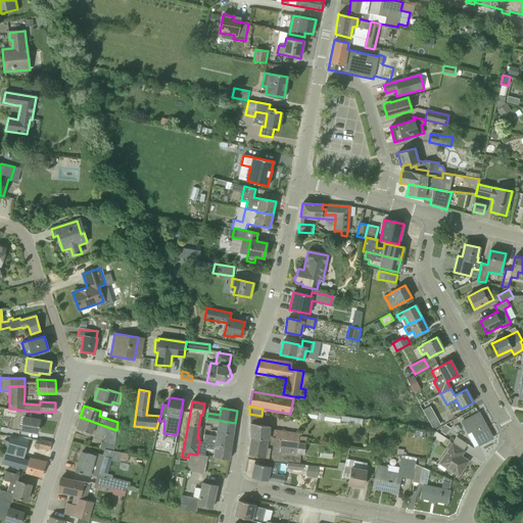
[(40,420),(39,419),(40,412),(28,411),(16,410),(14,417),(11,417),(9,428),(9,429),(21,431),(21,430),(37,432),(40,420)]
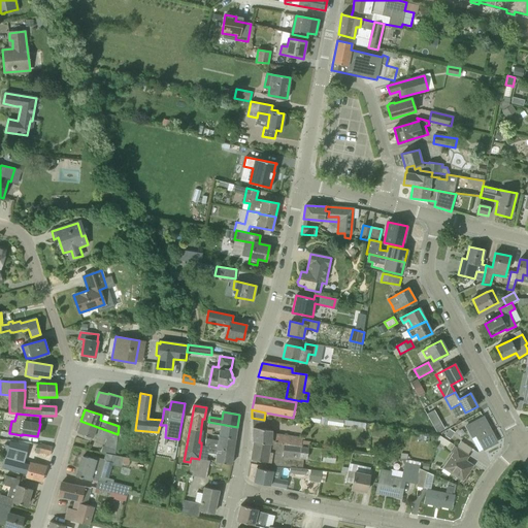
[(475,435),(479,440),(484,450),(490,447),(489,444),(496,440),(484,417),(466,426),(472,437),(475,435)]
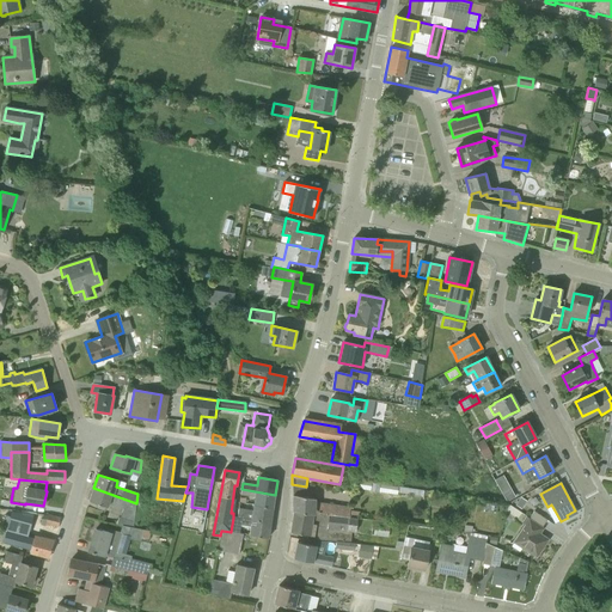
[(89,501),(108,507),(122,512),(120,518),(134,522),(136,503),(93,488),(89,501)]
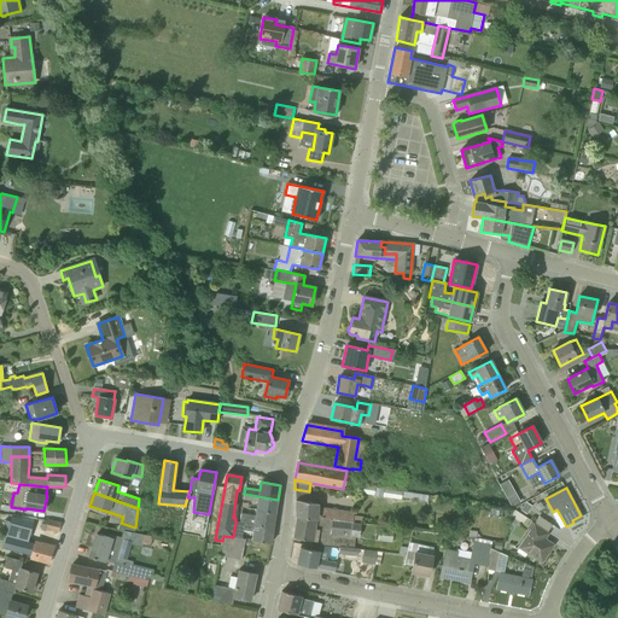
[(516,493),(506,497),(511,507),(520,502),(516,493)]
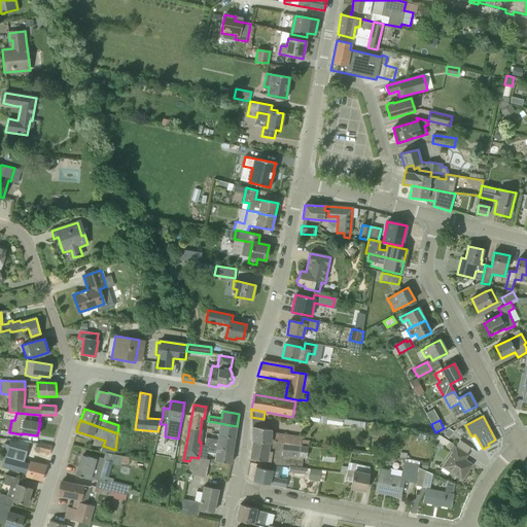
[(237,426),(208,421),(207,426),(220,428),(219,434),(235,437),(237,426)]
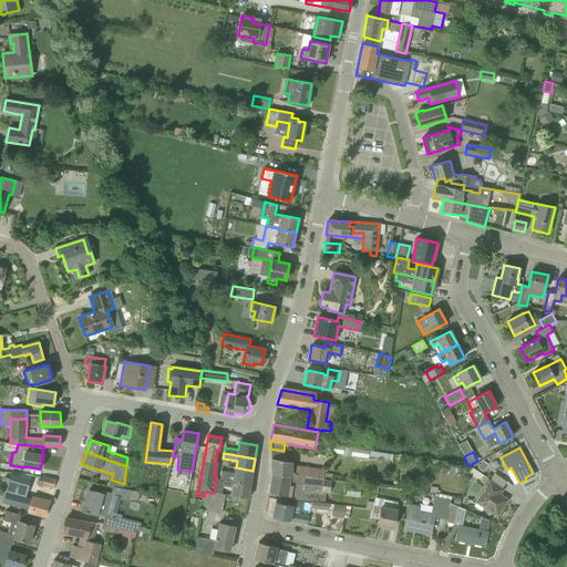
[(290,476),(290,475),(331,481),(332,481),(333,474),(325,473),(325,471),(291,465),(292,462),(271,459),(270,473),(272,473),(290,476)]
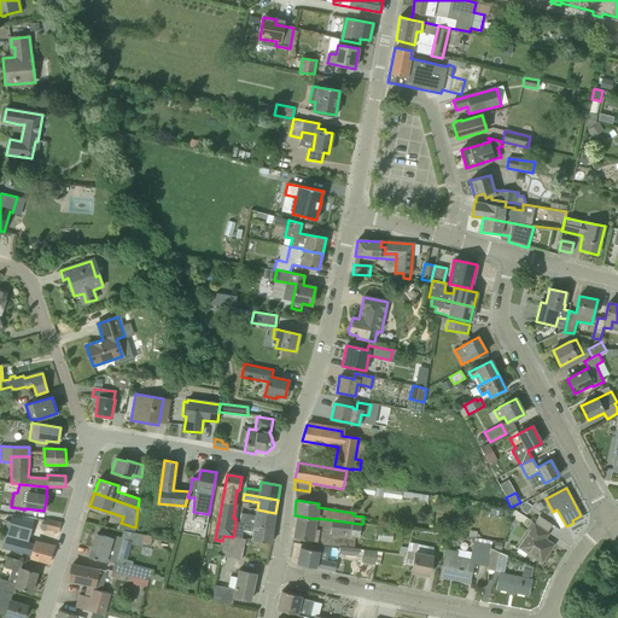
[(275,513),(257,509),(256,517),(242,514),(240,523),(273,528),(275,513)]
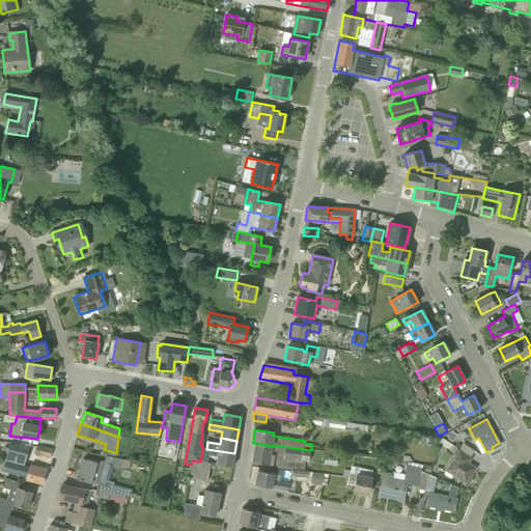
[(275,468),(291,470),(304,471),(305,460),(307,462),(309,462),(310,450),(272,445),(272,446),(255,443),(252,462),(273,466),(275,466),(275,468)]
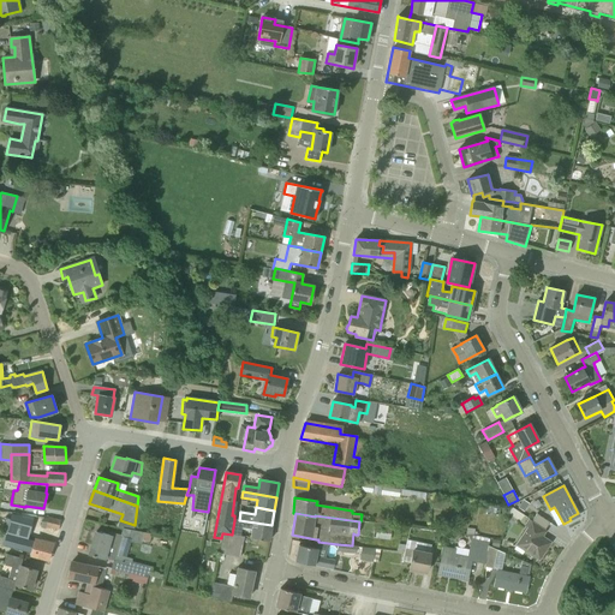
[(532,521),(542,527),(544,530),(549,523),(537,514),(532,521)]
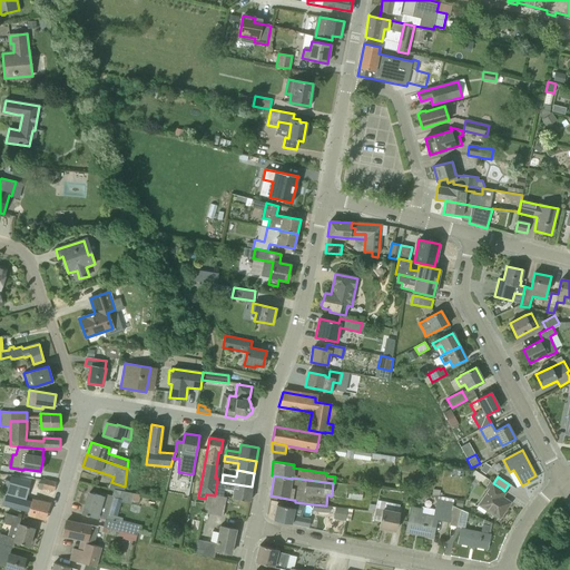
[(56,482),(45,479),(27,478),(26,489),(33,490),(33,489),(39,489),(39,487),(42,488),(53,490),(56,482)]
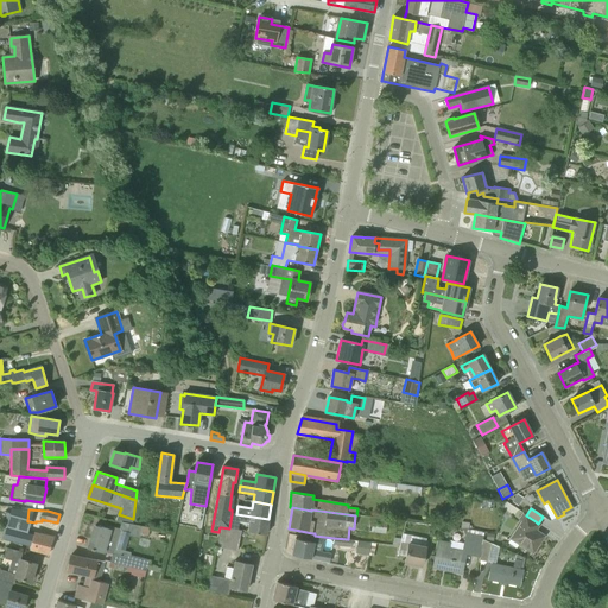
[(510,539),(523,548),(533,555),(545,536),(532,527),(536,521),(526,515),(523,513),(519,520),(521,521),(510,539)]
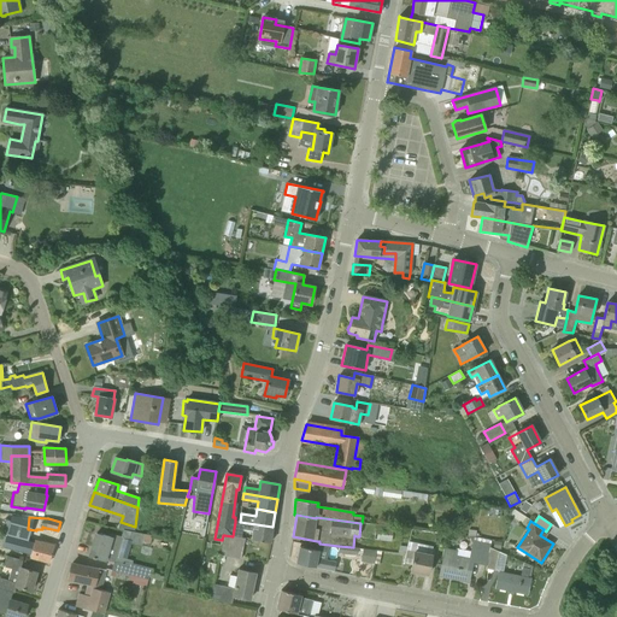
[(235,522),(233,536),(238,538),(241,538),(242,529),(253,530),(252,540),(270,542),(272,527),(240,522),(235,522)]
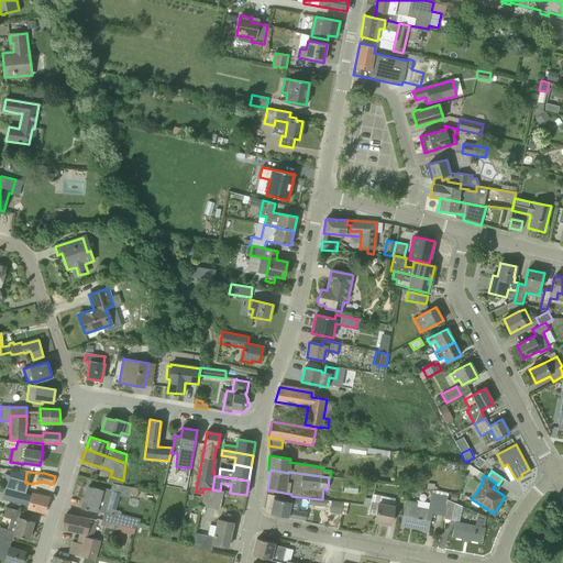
[(345,478),(342,489),(356,493),(360,483),(345,478)]
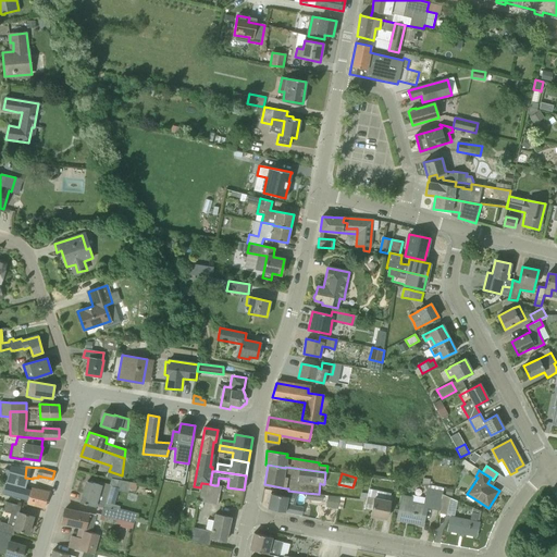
[(127,493),(128,490),(130,482),(119,480),(116,491),(127,493)]
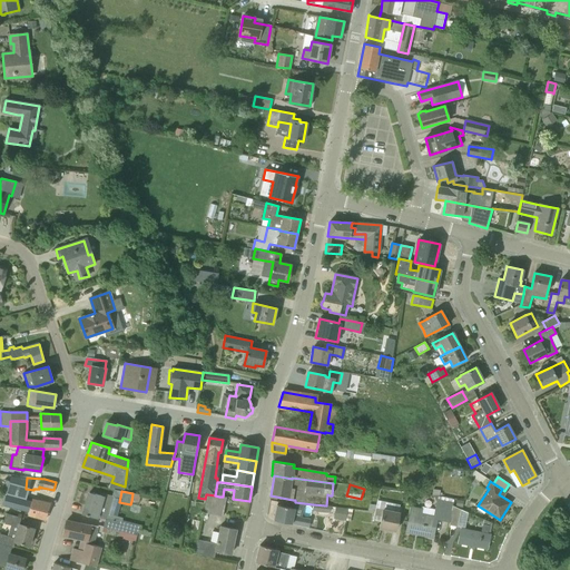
[(82,513),(97,517),(97,516),(105,518),(112,497),(104,493),(102,497),(96,494),(95,495),(89,493),(87,499),(82,513)]
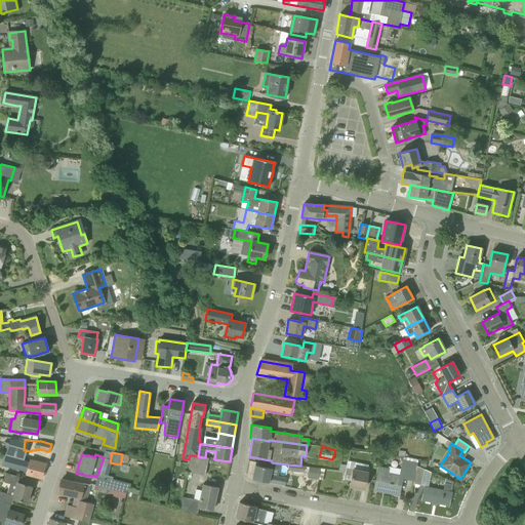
[(205,457),(202,457),(198,475),(205,476),(208,458),(205,457)]
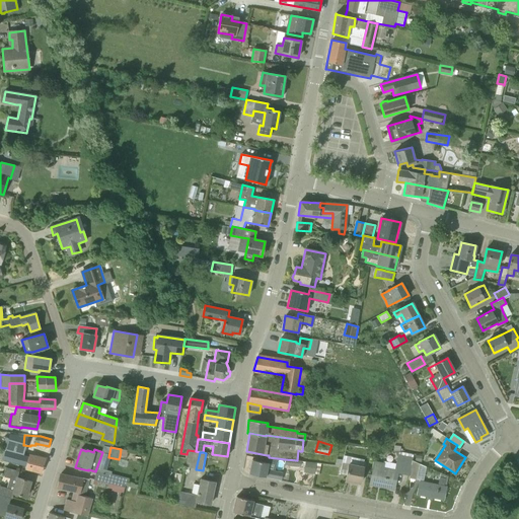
[(413,458),(406,457),(397,455),(394,470),(382,468),(383,463),(374,461),(370,486),(377,487),(377,485),(381,486),(380,487),(393,489),(397,471),(410,474),(412,460),(413,458)]
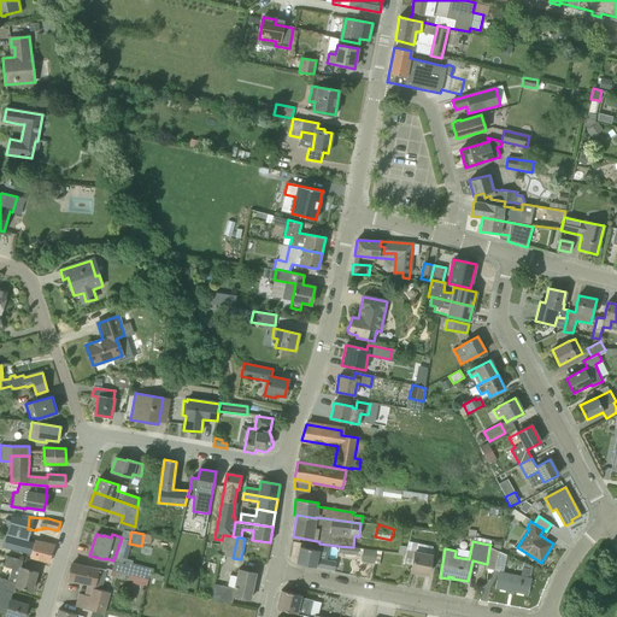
[(50,562),(52,556),(53,547),(34,542),(30,557),(50,562)]
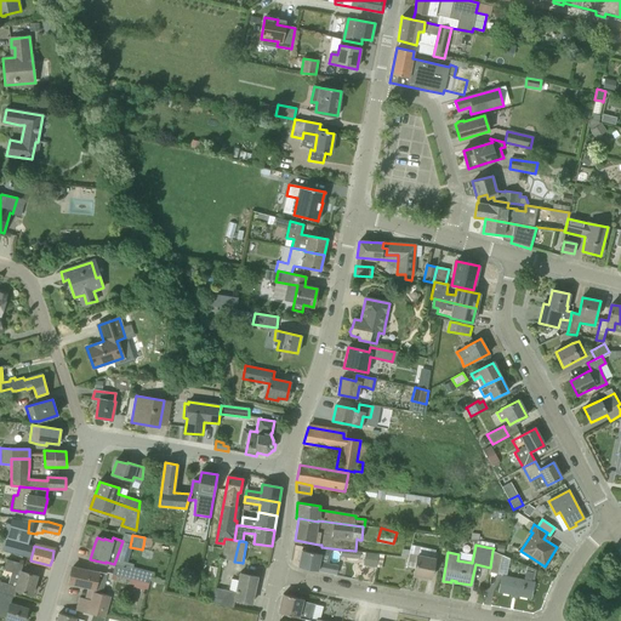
[(320,554),(320,553),(302,550),(298,567),(318,570),(336,574),(339,565),(319,562),(320,554)]
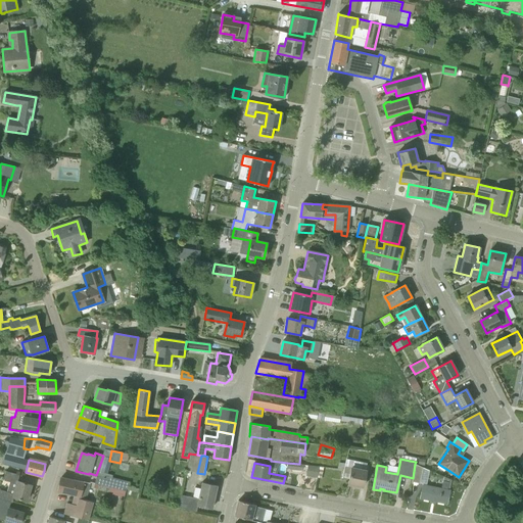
[(412,482),(420,483),(423,468),(415,464),(413,478),(412,482)]
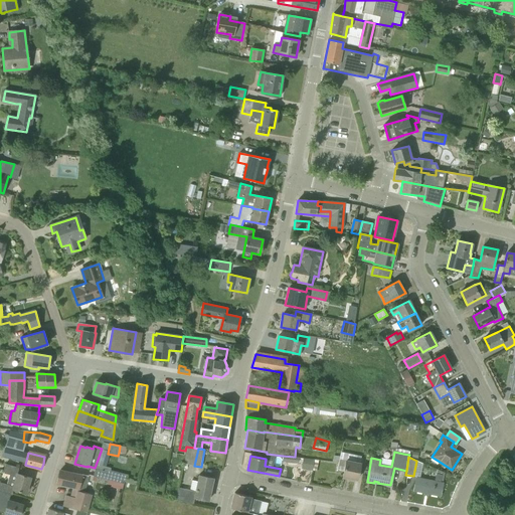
[(303,458),(301,469),(312,470),(314,460),(303,458)]
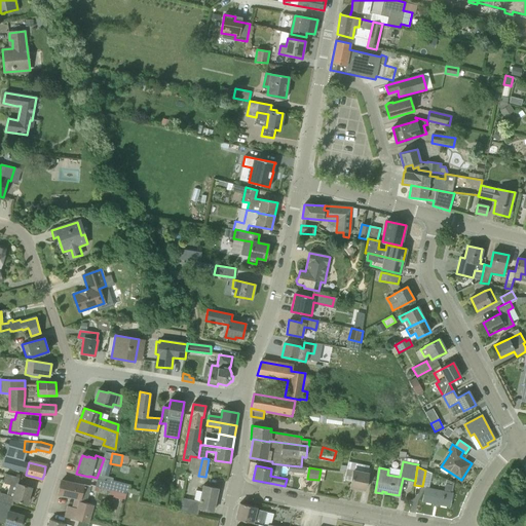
[(353,471),(351,477),(349,487),(365,490),(368,474),(353,471)]
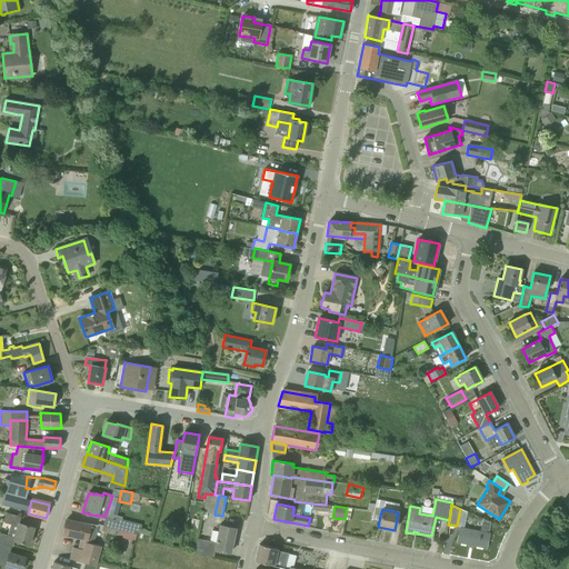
[(0,542),(11,546),(12,547),(15,540),(29,545),(35,528),(19,523),(21,517),(6,512),(3,522),(11,525),(8,536),(0,532),(0,542)]
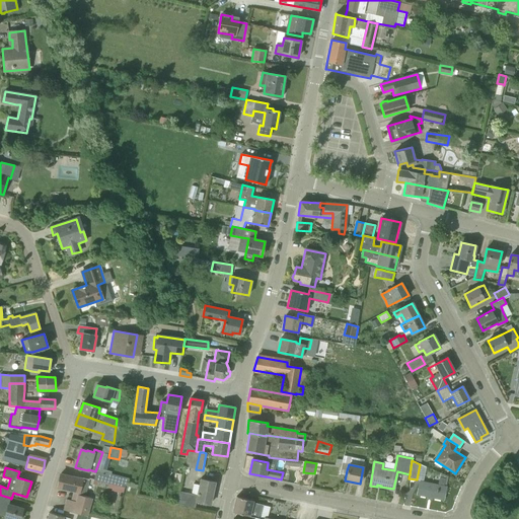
[(87,516),(91,498),(85,497),(89,480),(83,478),(82,478),(61,473),(57,488),(79,493),(78,495),(75,503),(73,513),(87,516)]
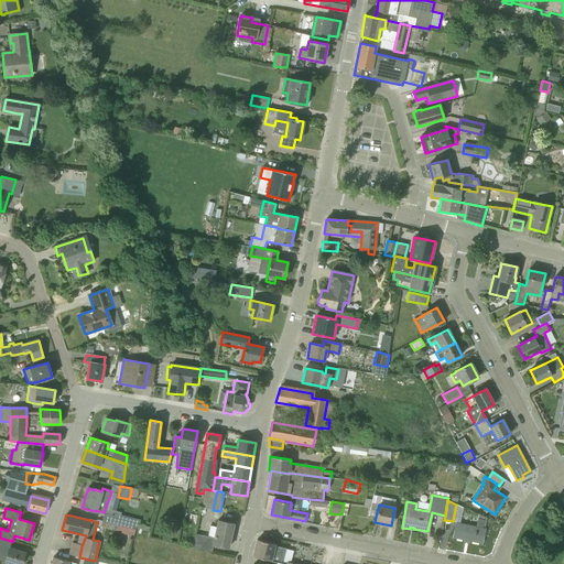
[(136,530),(138,521),(109,514),(107,522),(136,530)]
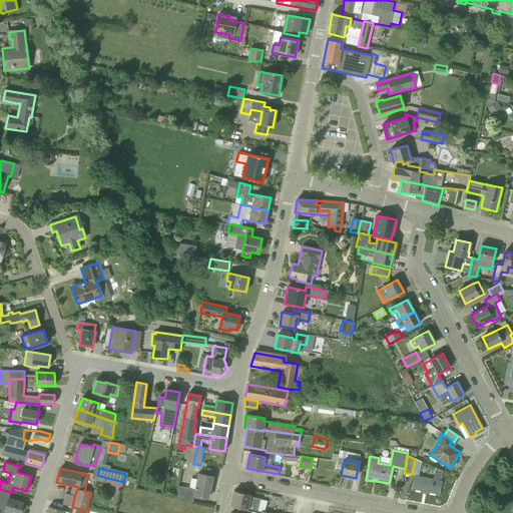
[(212,477),(198,473),(194,489),(177,486),(174,499),(192,502),(194,496),(207,499),(212,477)]
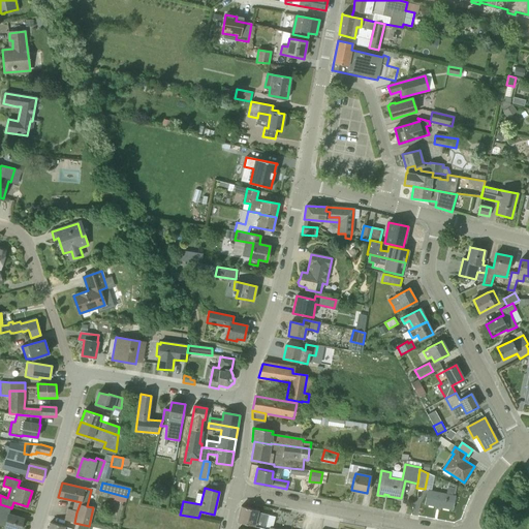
[(425,504),(440,507),(452,509),(454,503),(456,503),(457,498),(455,497),(455,496),(428,491),(425,504)]
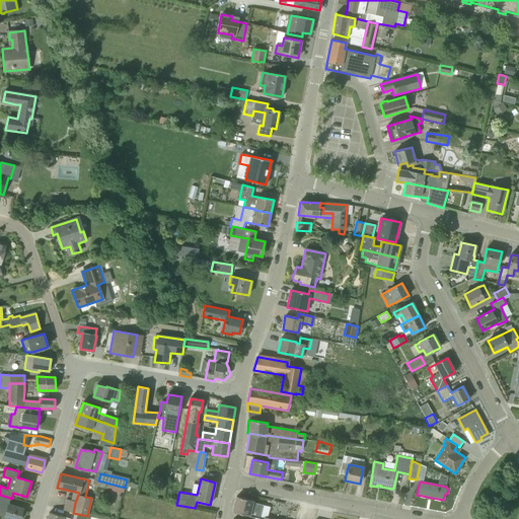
[(4,517),(9,518),(19,518),(23,509),(8,504),(10,498),(0,495),(0,509),(6,511),(4,517)]
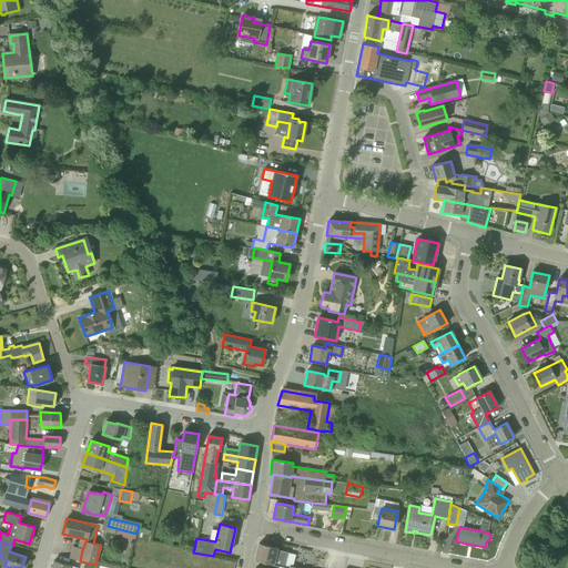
[(256,560),(284,567),(287,553),(276,550),(276,548),(259,544),(254,560),(256,560)]
